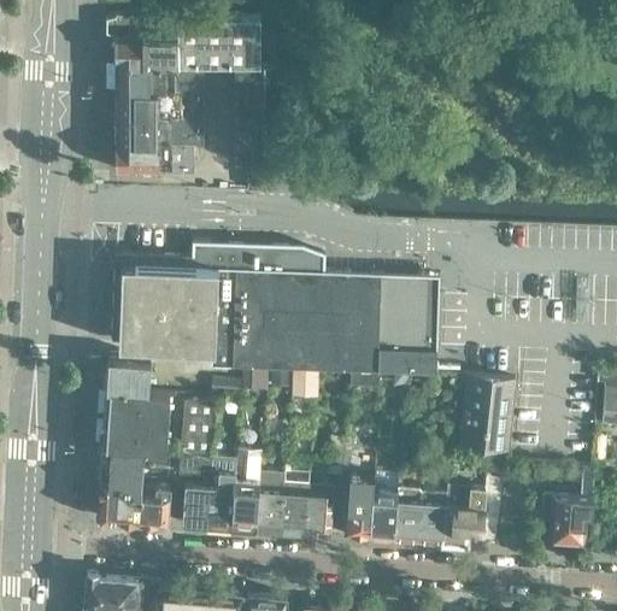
[(106,35),(109,36),(116,37),(116,64),(175,64),(186,64),(259,65),(259,17),(116,17),(116,18),(106,22),(106,35)]
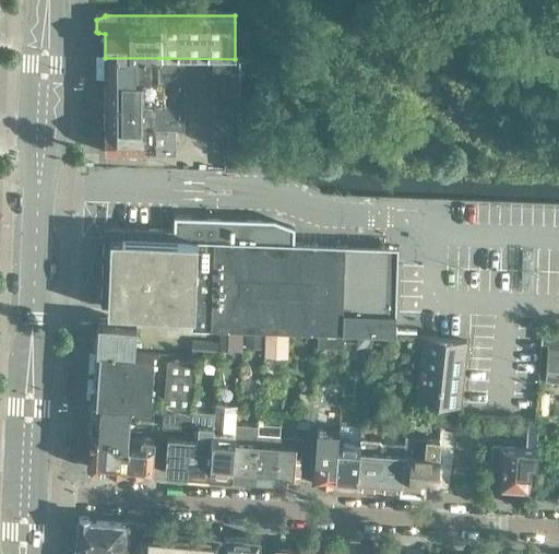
[(158,63),(158,59),(158,58),(105,58),(105,84),(144,84),(144,83),(158,83),(158,72),(158,63)]
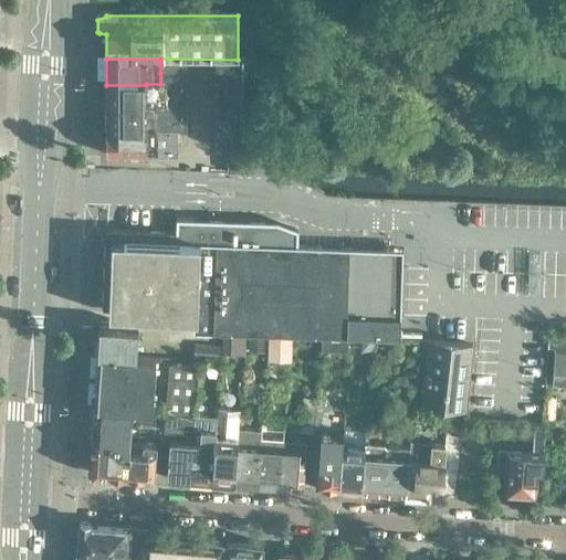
[(186,73),(186,60),(160,60),(160,64),(160,73),(186,73)]
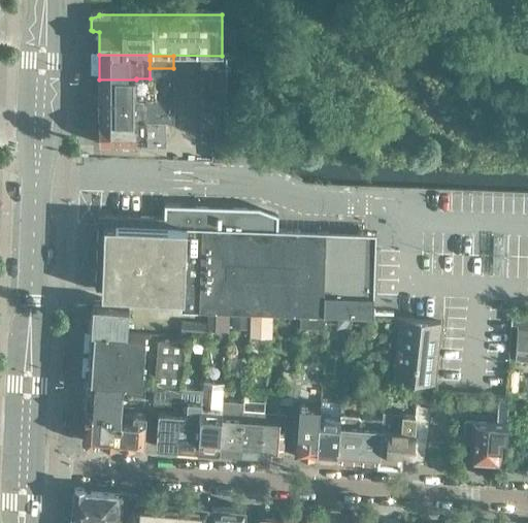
[(224,56),(222,56),(201,56),(201,68),(226,68),(226,67),(224,56)]
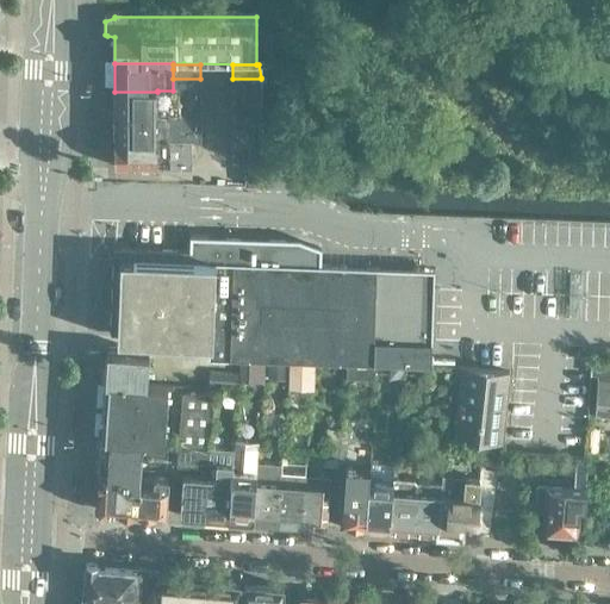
[(200,93),(200,79),(173,79),(173,91),(173,93),(200,93)]
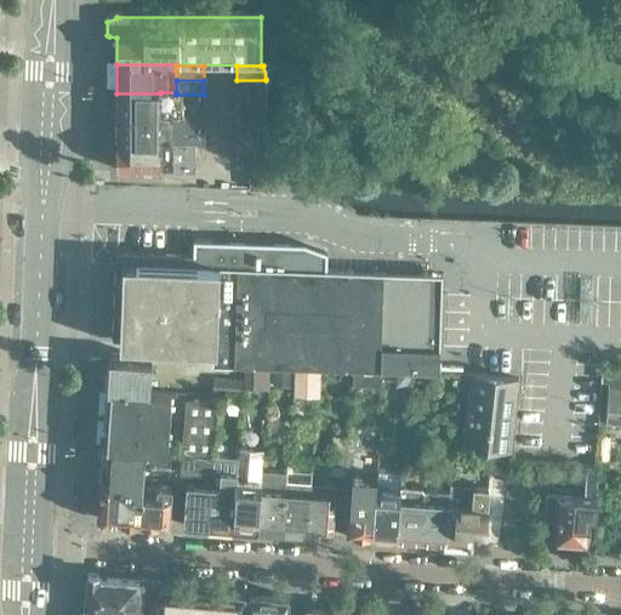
[(266,95),(266,80),(237,80),(237,95),(266,95)]
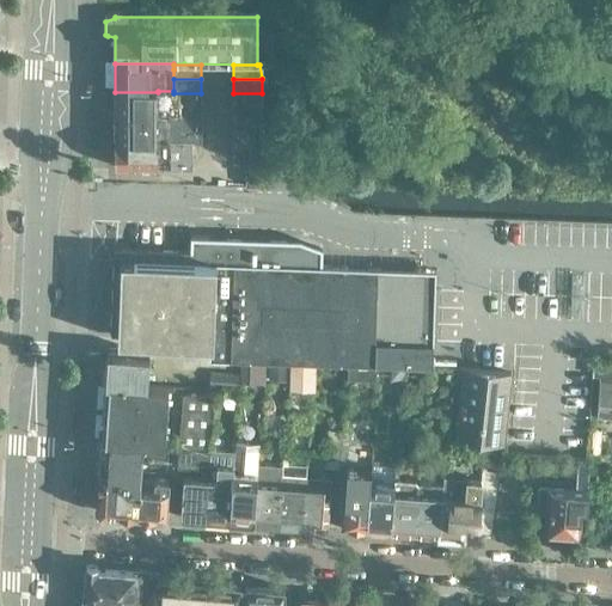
[(158,93),(158,92),(115,92),(115,118),(158,118),(158,108),(158,93)]
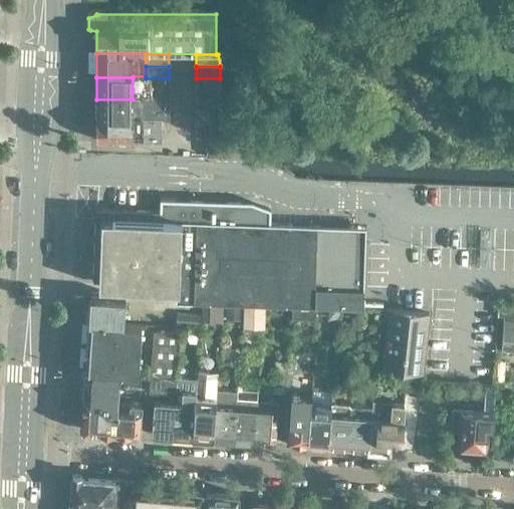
[(169,78),(146,78),(133,78),(133,90),(169,90),(169,78)]
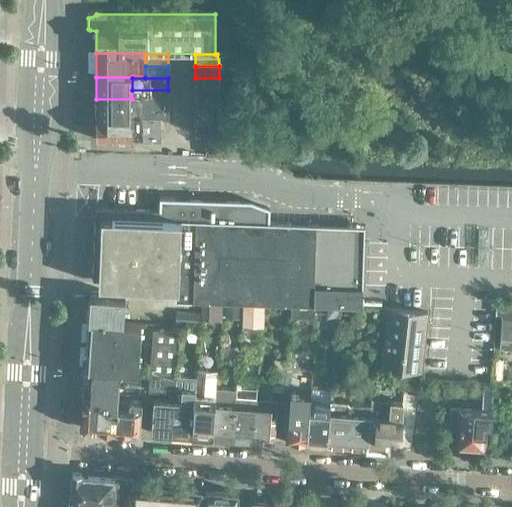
[(219,90),(219,78),(195,78),(195,90),(219,90)]
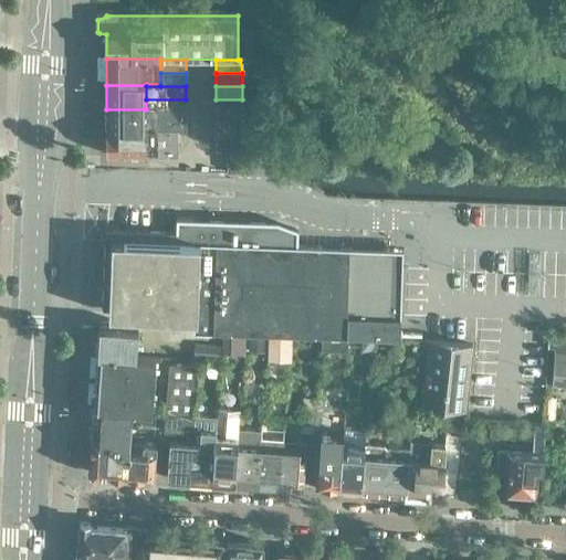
[(186,113),(186,99),(146,99),(146,109),(146,113),(186,113)]
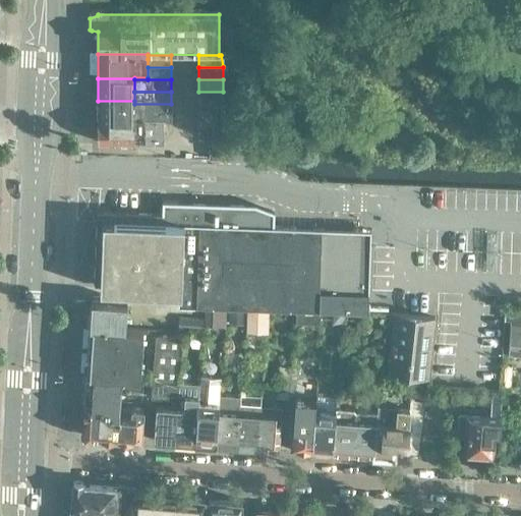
[(223,103),(223,92),(198,92),(198,104),(223,103)]
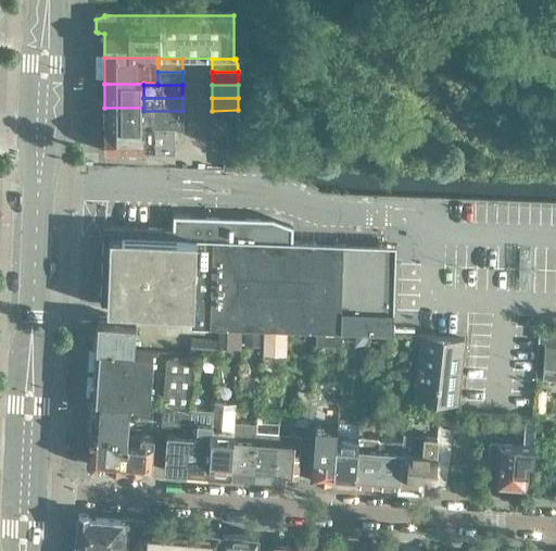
[(143,132),(143,111),(143,108),(104,108),(104,132),(143,132)]
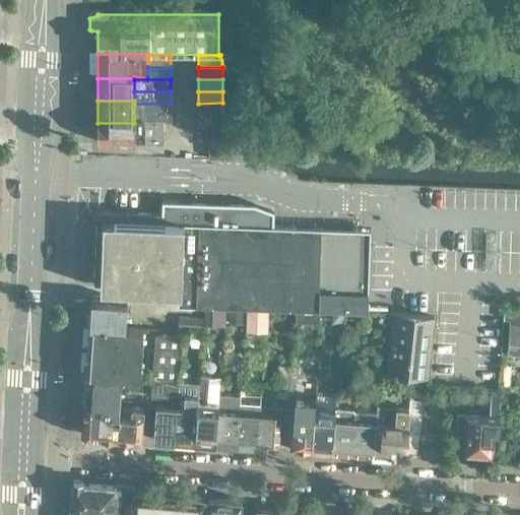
[(222,116),(222,103),(198,104),(198,116),(222,116)]
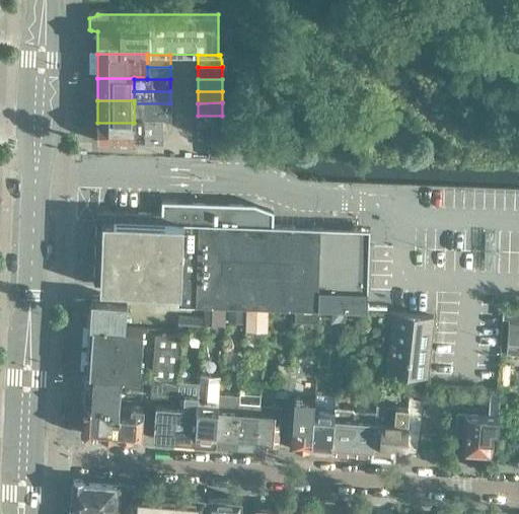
[(170,123),(170,103),(134,103),(134,123),(162,123),(170,123)]
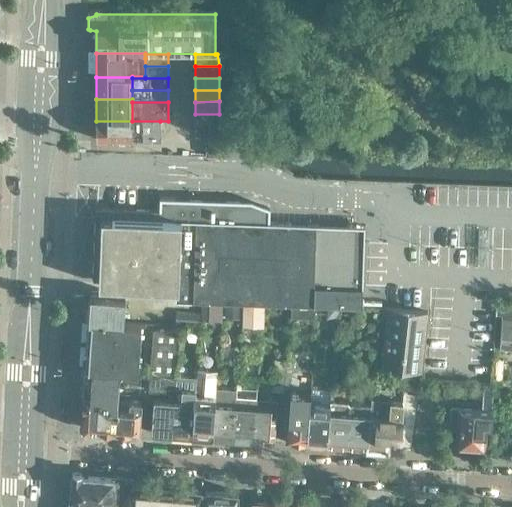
[(219,125),(219,114),(195,114),(195,126),(219,125)]
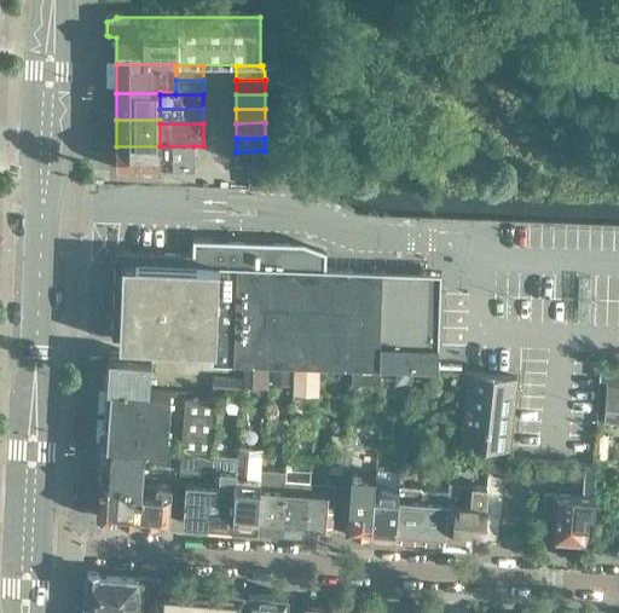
[(194,146),(160,146),(116,146),(116,174),(195,174),(194,146)]
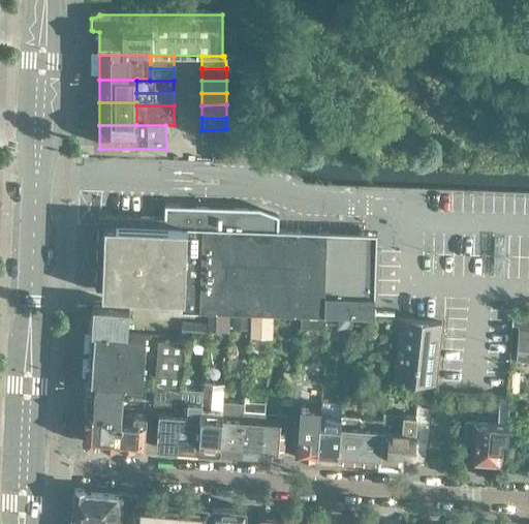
[(226,143),(226,129),(201,130),(201,143),(212,143),(225,143),(226,143)]
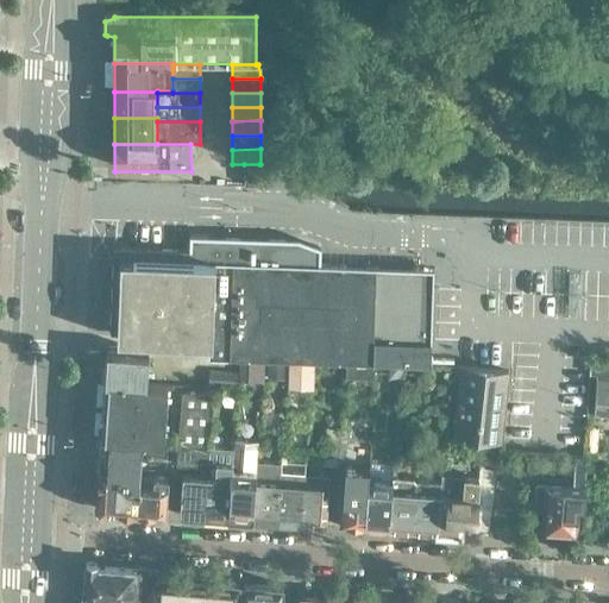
[(209,355),(209,362),(431,369),(433,274),(378,271),(126,263),(125,282),(112,282),(110,338),(181,340),(181,353),(209,355)]
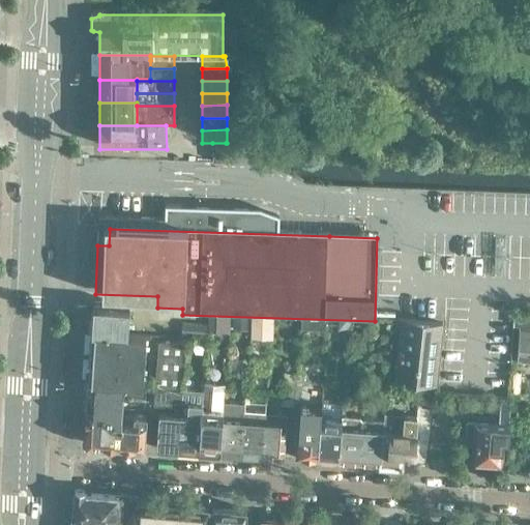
[(127,339),(128,313),(92,311),(91,337),(93,338),(93,336),(127,339)]
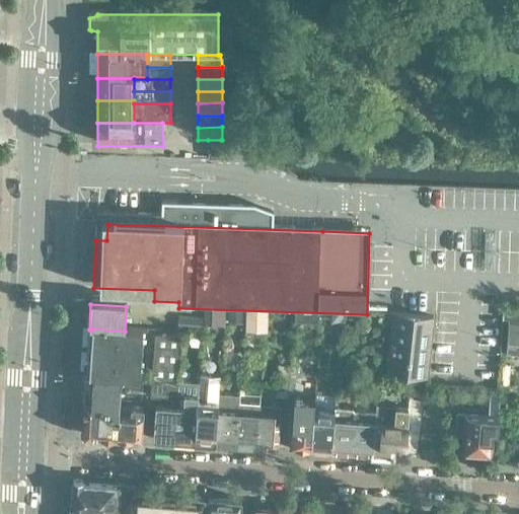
[(224,310),(204,309),(204,322),(204,331),(224,333),(224,310)]
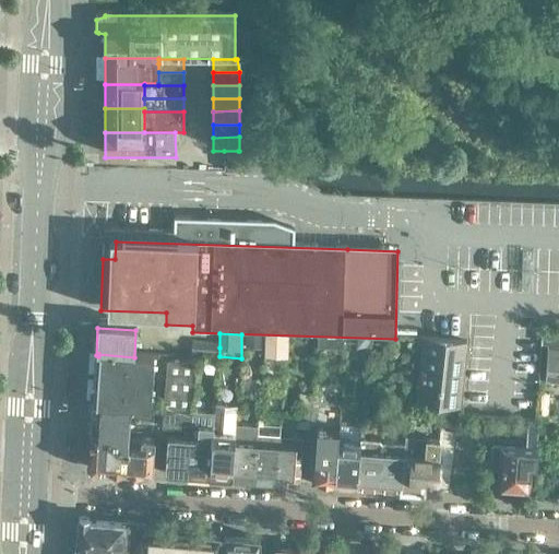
[(558,386),(558,334),(543,333),(542,348),(548,348),(545,385),(558,386)]
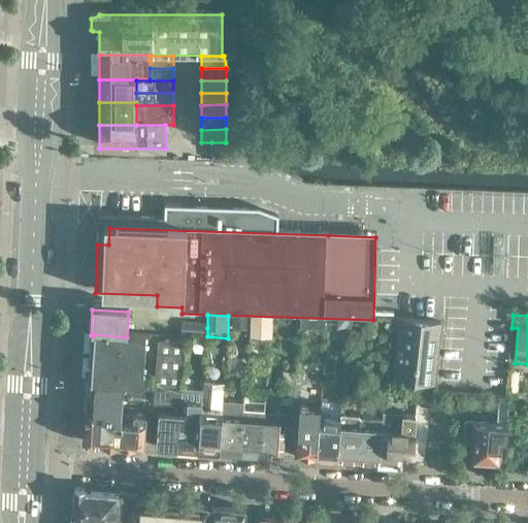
[(250,317),(233,317),(232,333),(249,333),(250,317)]
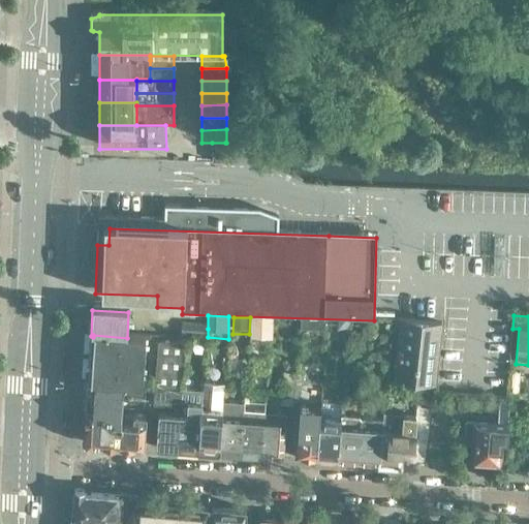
[(274,318),(251,317),(250,342),(273,343),(274,318)]
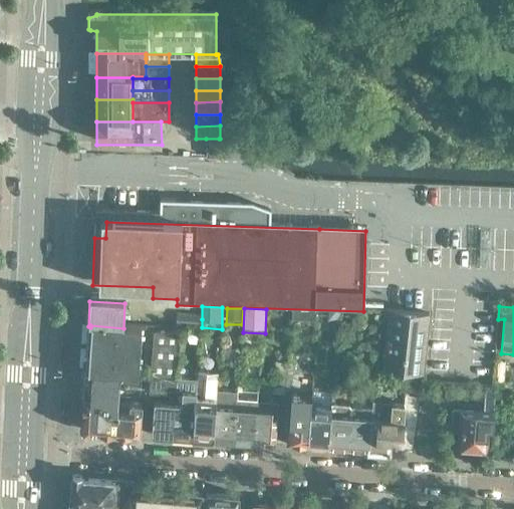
[(328,311),(327,323),(339,323),(339,311),(328,311)]
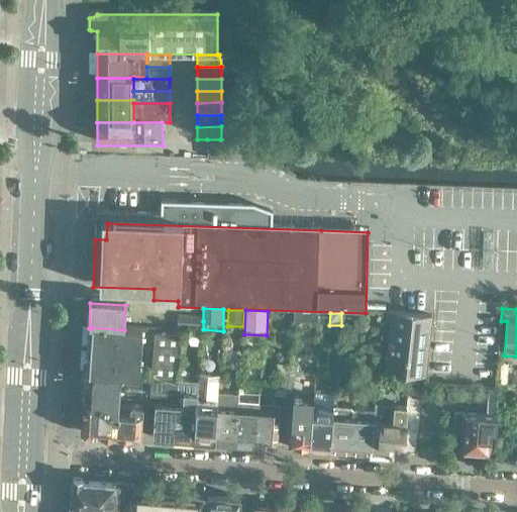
[(294,314),(294,324),(317,324),(317,314),(294,314)]
